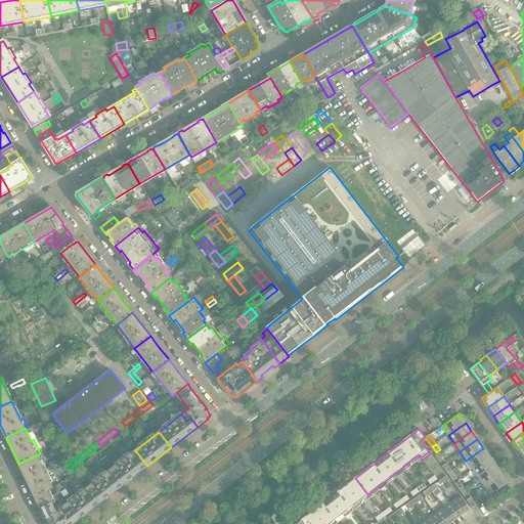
[(473,469),(489,456),(483,448),(466,461),(473,469)]
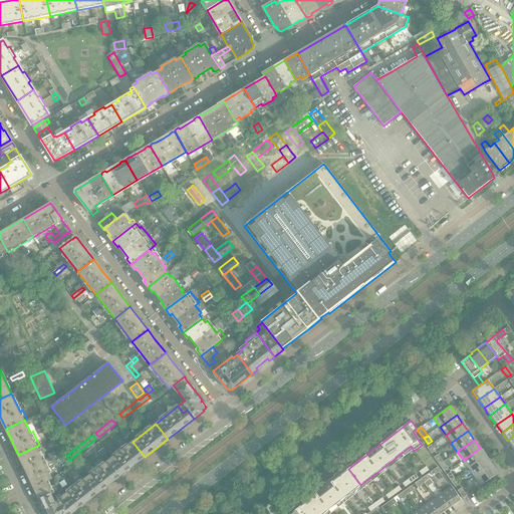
[(121,475),(139,462),(145,457),(133,442),(108,460),(121,475)]
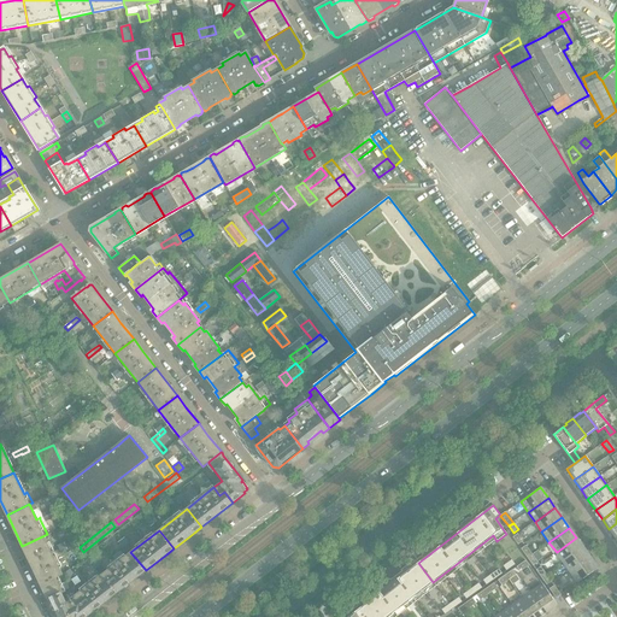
[(52,552),(59,550),(60,553),(68,550),(64,542),(51,550),(45,535),(22,546),(41,585),(57,577),(63,574),(52,552)]
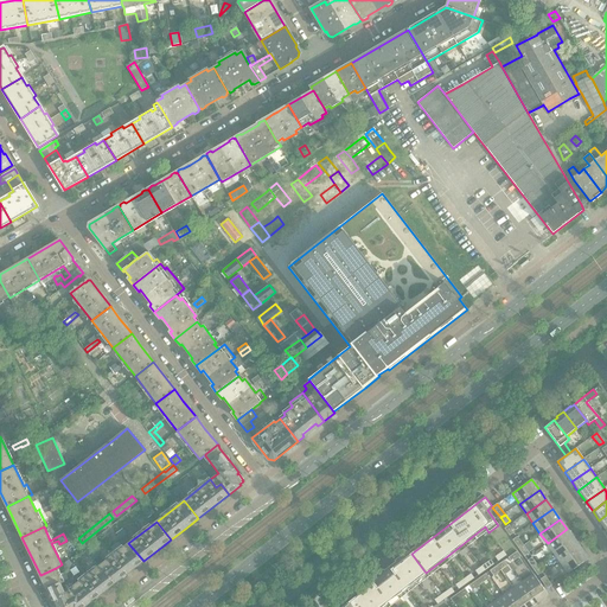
[(554,553),(574,538),(567,529),(548,543),(554,553)]
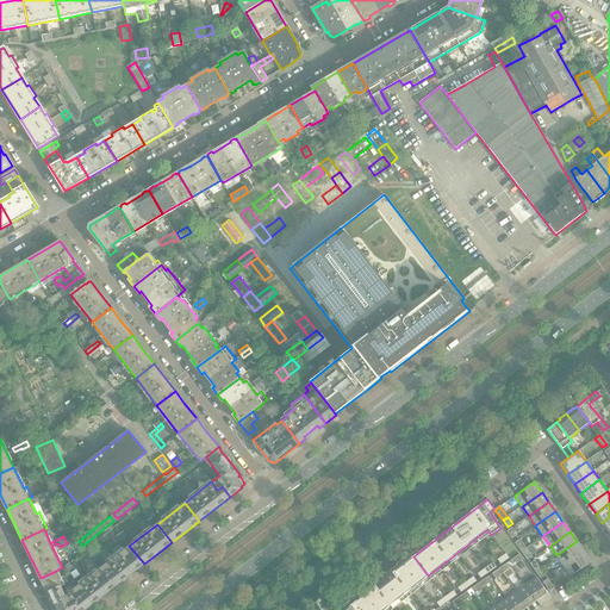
[(524,548),(518,540),(515,542),(521,552),(524,548)]
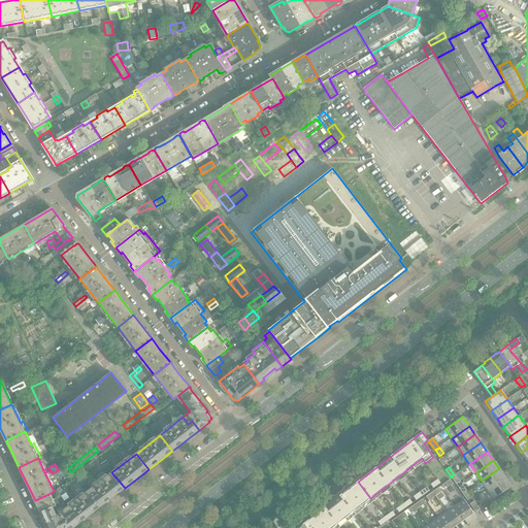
[(488,490),(505,477),(499,468),(482,481),(488,490)]
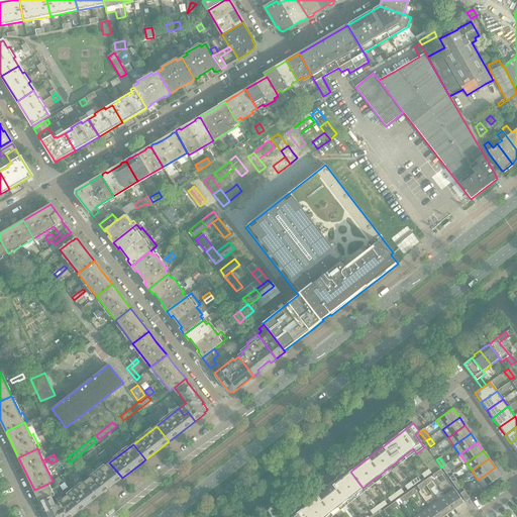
[(98,496),(116,483),(122,478),(109,462),(104,467),(100,461),(94,467),(98,472),(86,481),(98,496)]
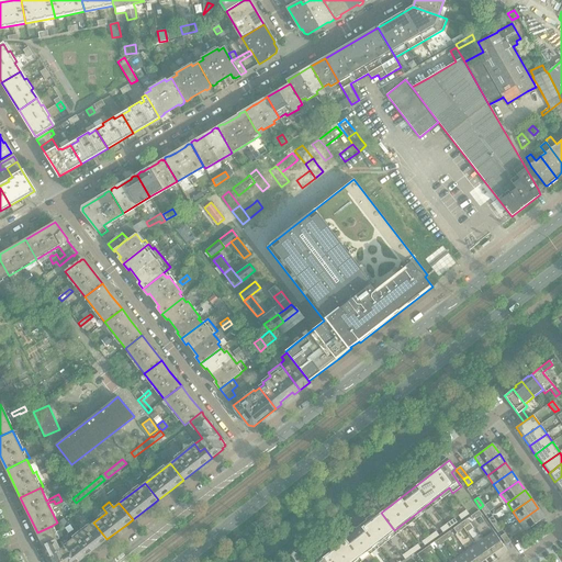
[(535,525),(544,517),(538,508),(519,521),(526,530),(535,525)]
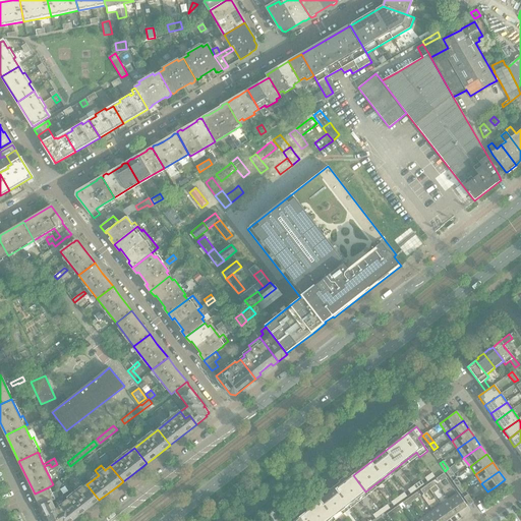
[(426,482),(435,476),(431,472),(423,478),(426,482)]
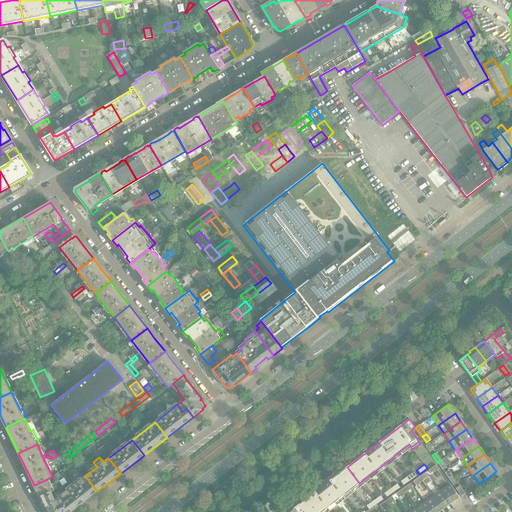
[(431,474),(439,469),(436,465),(429,470),(431,474)]
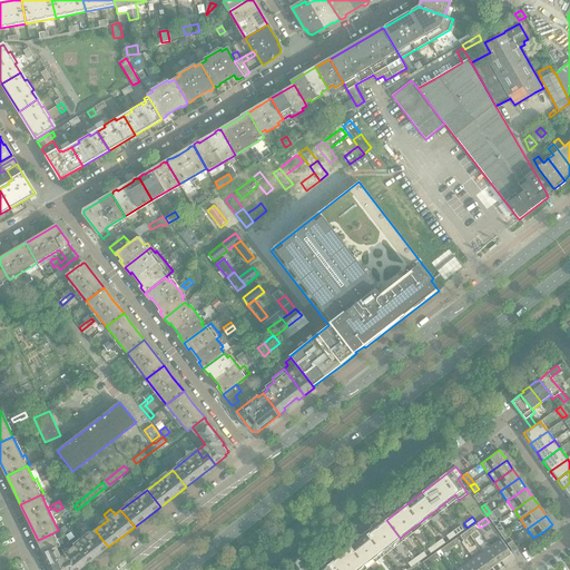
[(359,569),(382,552),(400,538),(386,520),(321,569),(359,569)]
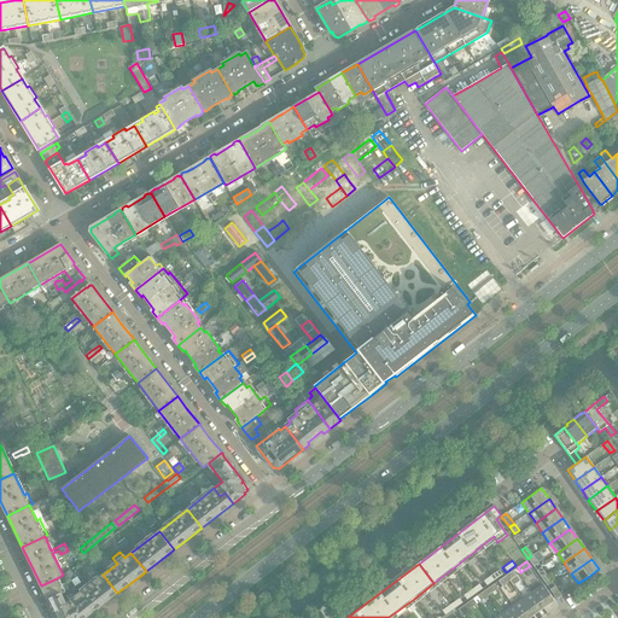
[(495,579),(502,575),(500,570),(491,576),(495,579)]
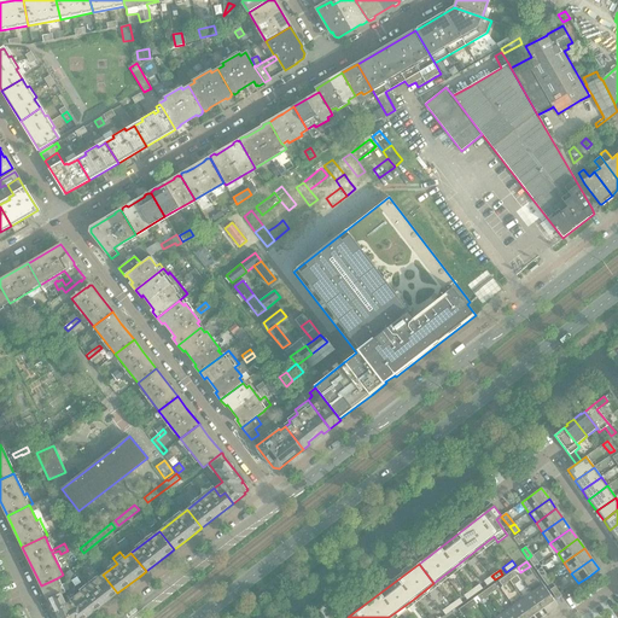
[(509,581),(517,576),(513,571),(506,576),(509,581)]
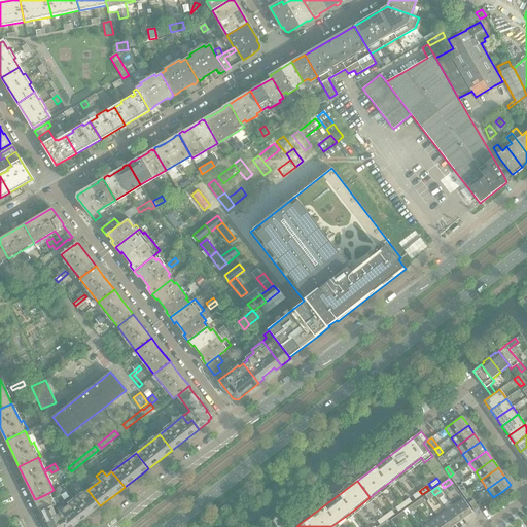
[(76,525),(100,505),(88,490),(64,508),(76,525)]
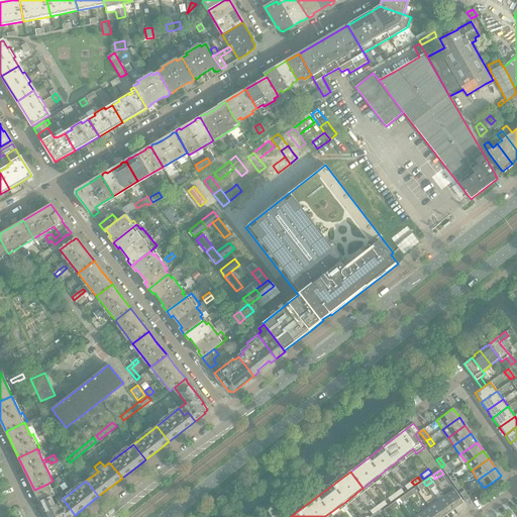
[(407,490),(414,485),(411,482),(405,486),(407,490)]
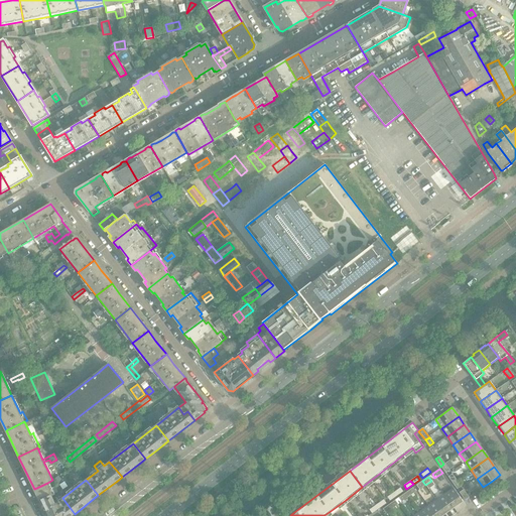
[(419,489),(425,485),(422,481),(416,485),(419,489)]
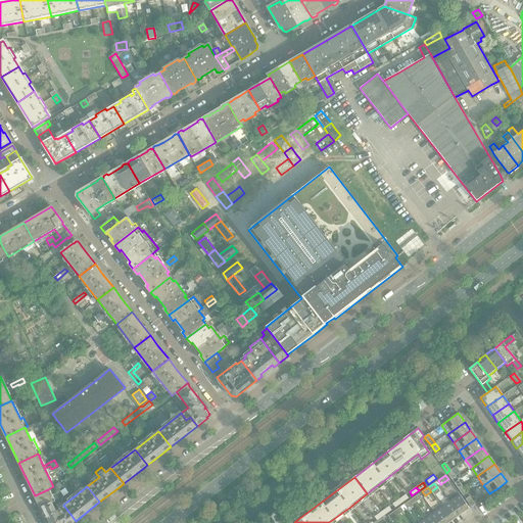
[(63,505),(60,497),(53,502),(48,489),(35,495),(45,518),(46,517),(48,521),(49,522),(72,522),(76,521),(63,505)]
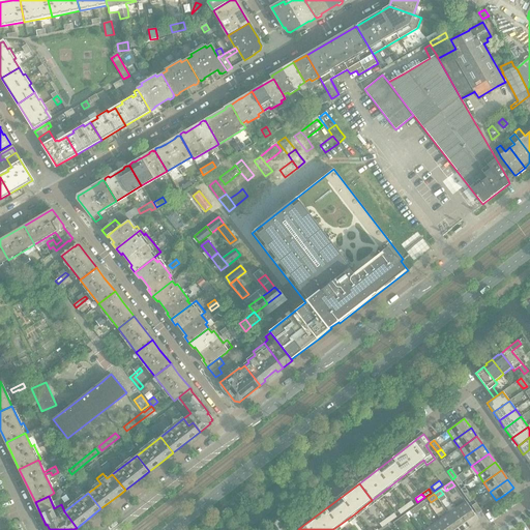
[(408,509),(414,505),(411,501),(405,505),(408,509)]
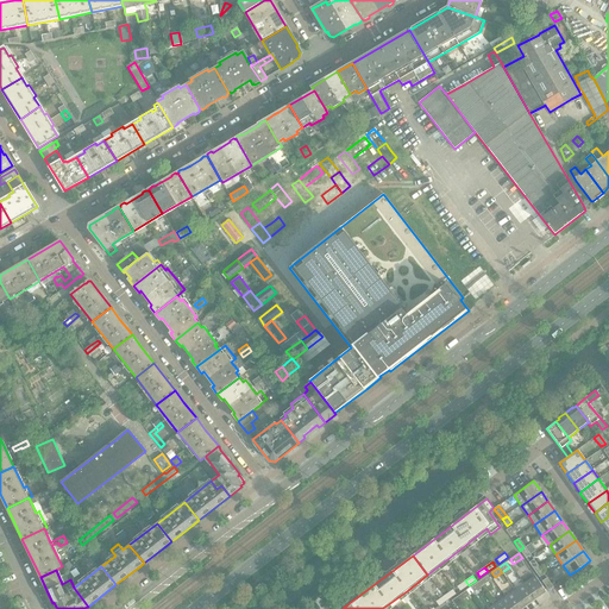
[(482,586),(490,581),(487,576),(478,582),(482,586)]
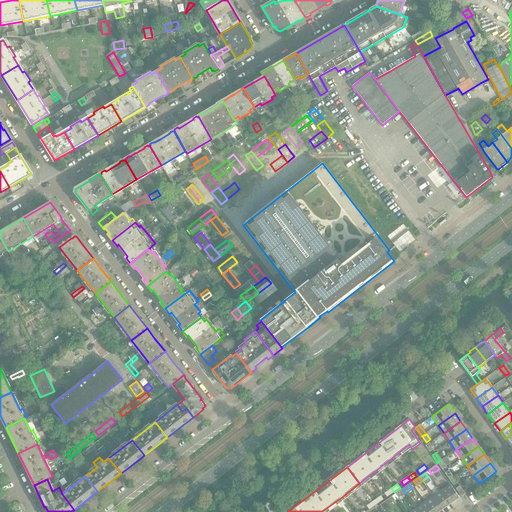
[(462,501),(450,485),(442,490),(453,507),(462,501)]
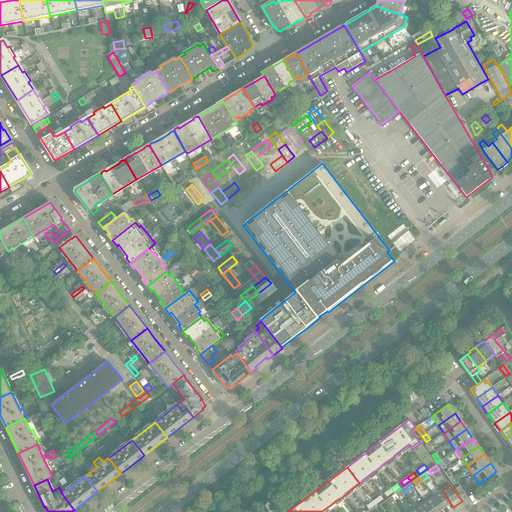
[(465,493),(460,486),(456,489),(461,496),(465,493)]
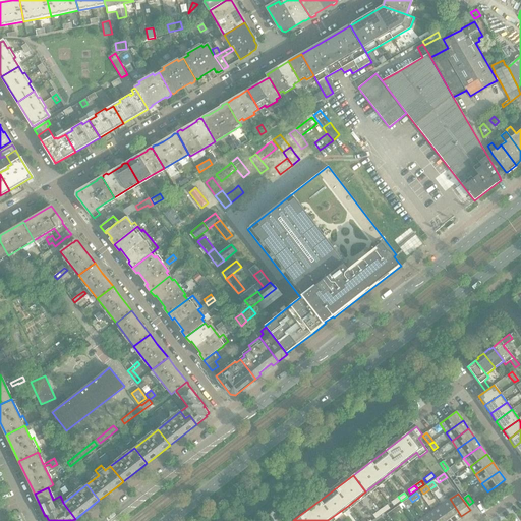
[(394,506),(401,501),(398,497),(391,502),(394,506)]
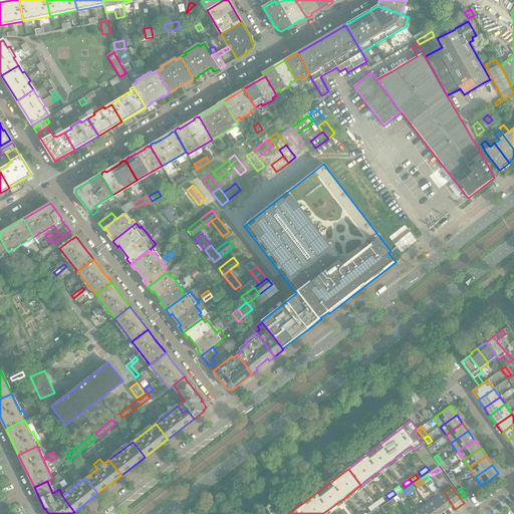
[(400,500),(407,495),(404,491),(397,496),(400,500)]
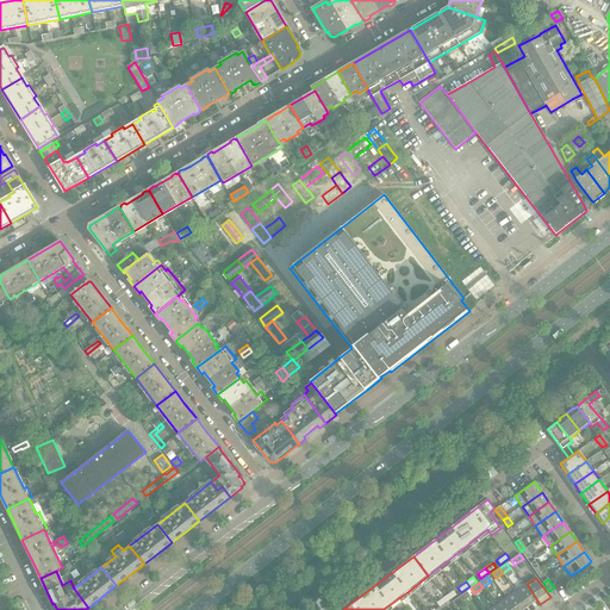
[(531,609),(540,604),(527,584),(516,592),(529,609),(531,609)]
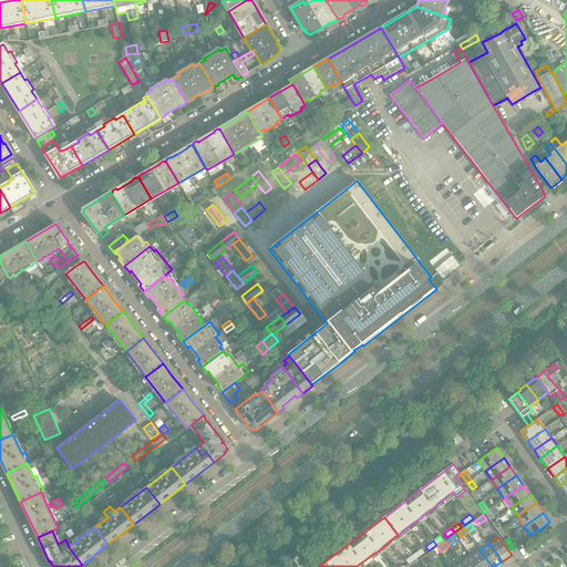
[(416,558),(424,553),(421,548),(413,555),(416,558)]
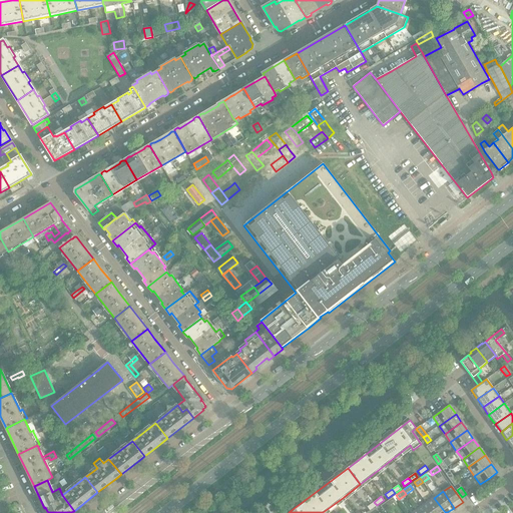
[(390,506),(396,501),(393,497),(387,502),(390,506)]
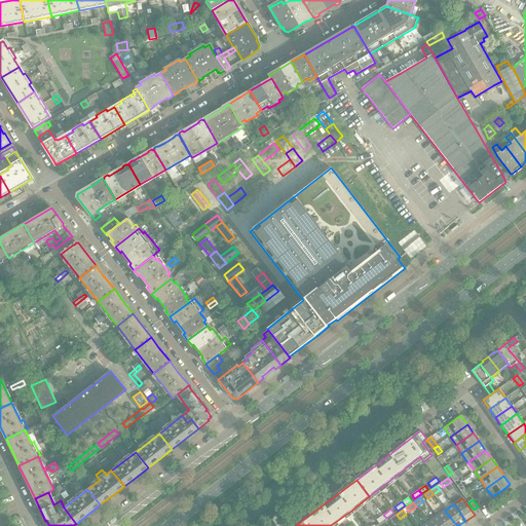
[(456,525),(445,511),(437,516),(443,525),(456,525)]
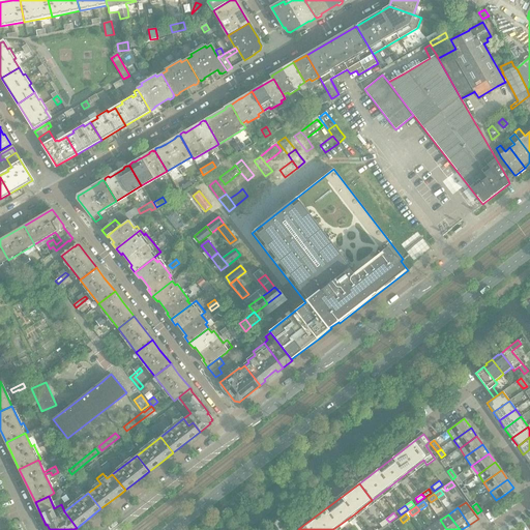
[(382,528),(389,522),(386,519),(379,524),(382,528)]
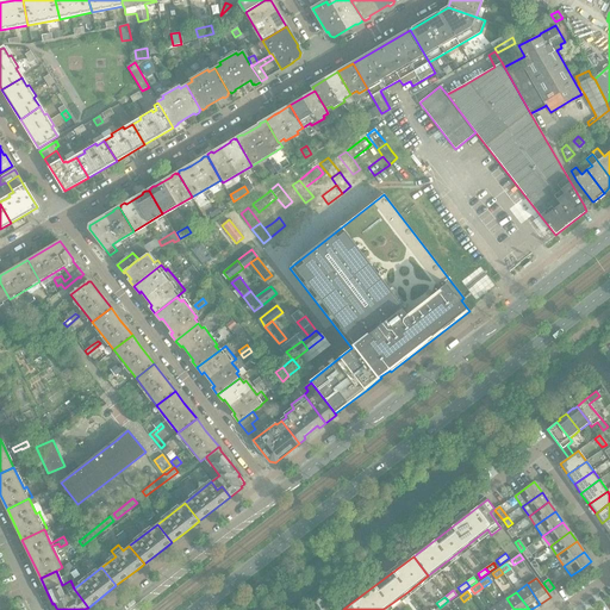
[(455,607),(464,602),(460,597),(453,602),(455,607)]
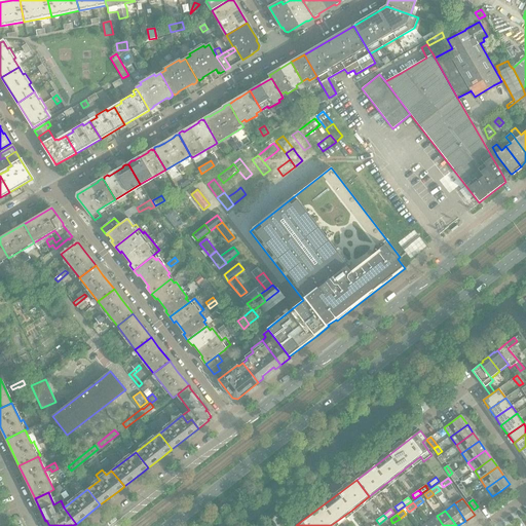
[(443,525),(437,516),(427,522),(429,525),(443,525)]
